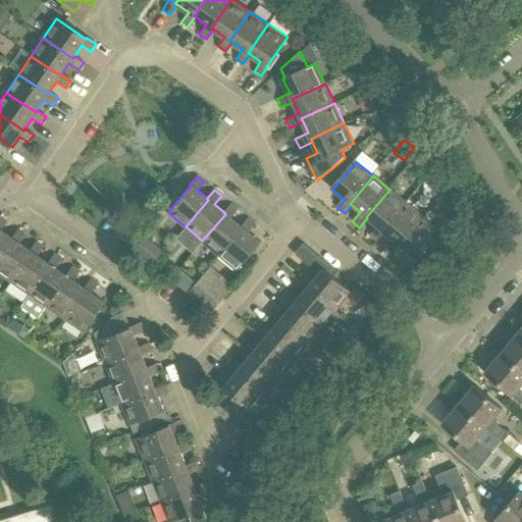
[(382,230),(406,203),(389,190),(366,217),(367,218),(376,225),(368,236),(375,242),(383,231),(382,230)]
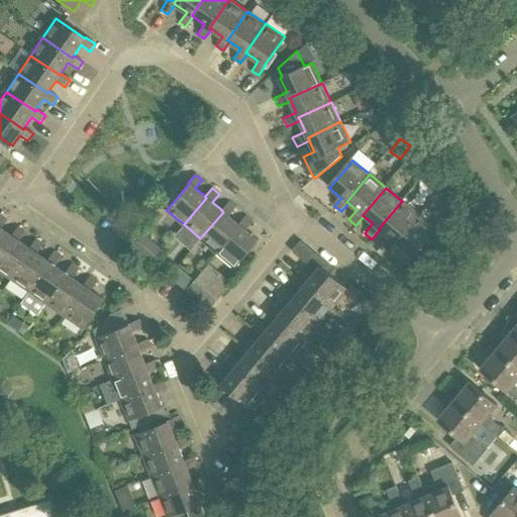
[(396,241),(418,214),(402,201),(379,228),(380,229),(390,237),(382,247),(389,253),(397,243),(396,241)]
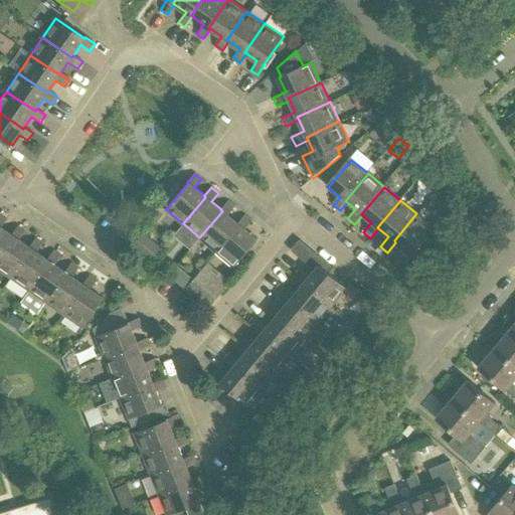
[(214,249),(236,223),(228,215),(234,207),(228,201),(221,209),(220,209),(222,211),(199,237),(214,249)]
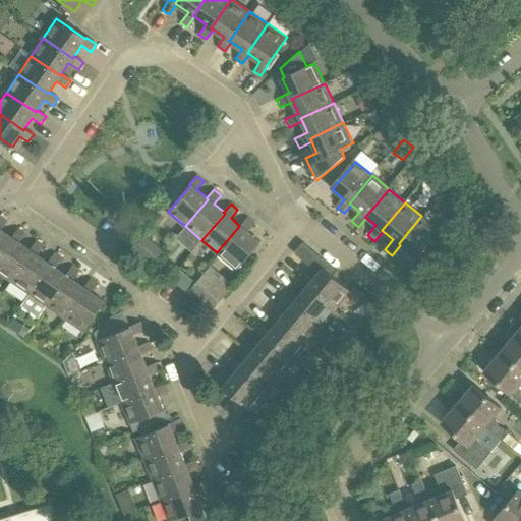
[(12,236),(2,229),(8,221),(0,216),(0,262),(16,239),(12,236)]
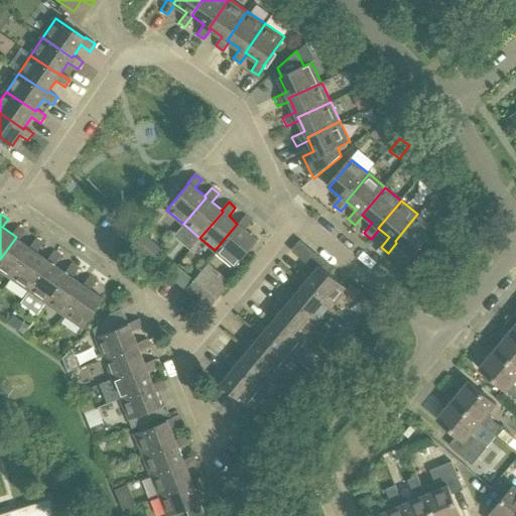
[(395,241),(396,243),(405,251),(397,261),(404,267),(413,257),(411,256),(434,228),(417,214),(395,241)]
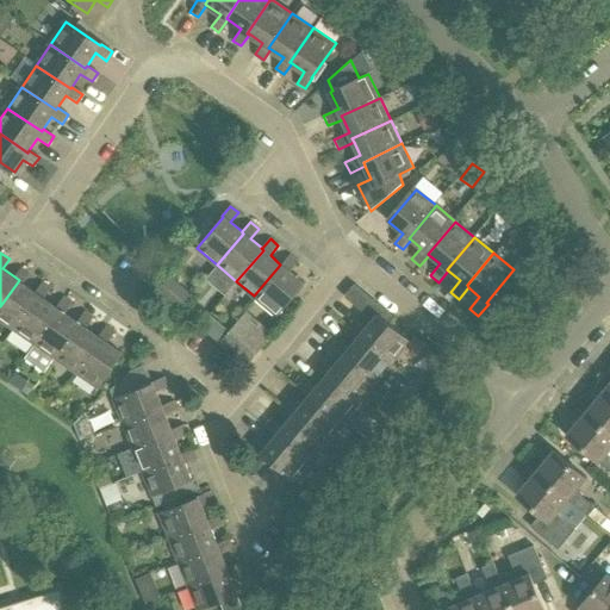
[(280,265),(254,296),(274,313),(302,281),(290,272),(298,262),(290,255),(281,265),(280,265)]
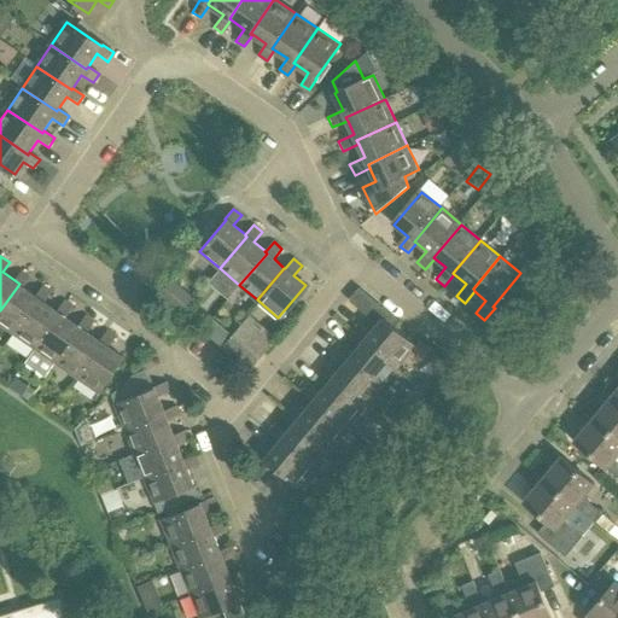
[(40,298),(36,296),(23,286),(30,278),(22,270),(15,280),(19,284),(0,310),(0,326),(13,336),(40,298)]
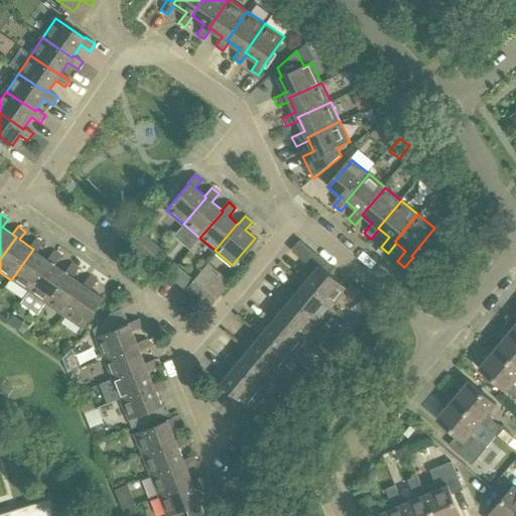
[(151,262),(162,248),(140,230),(129,244),(151,262)]
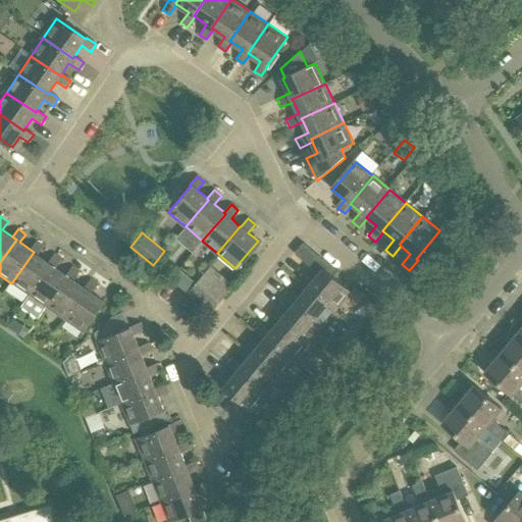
[(52,264),(49,262),(39,255),(44,247),(36,242),(31,250),(34,252),(11,283),(30,296),(52,264)]
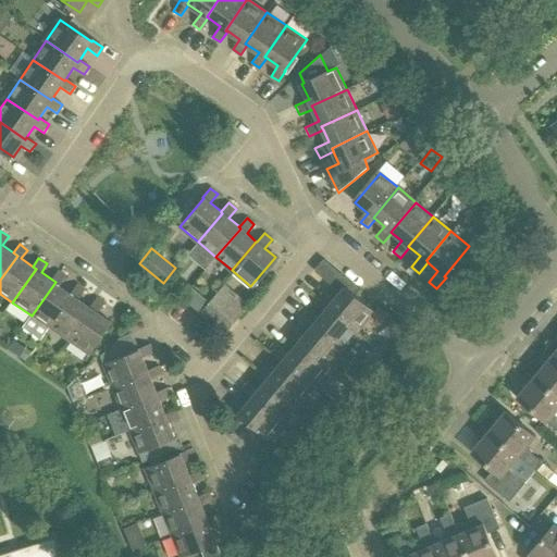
[(75,295),(71,293),(60,285),(66,276),(58,271),(52,280),(56,282),(32,316),(51,330),(75,295)]
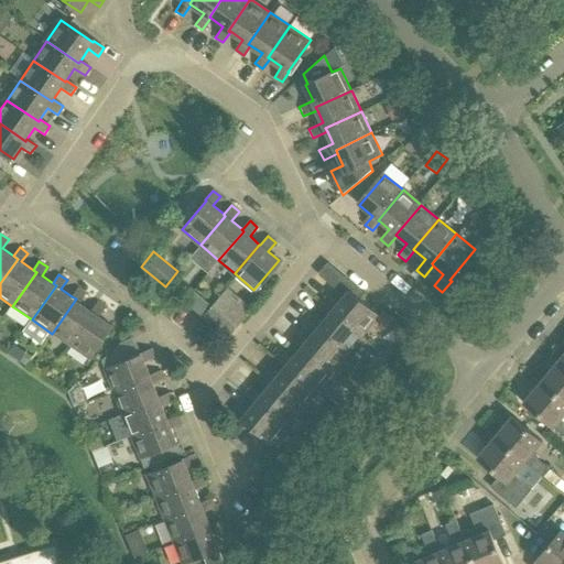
[(379,314),(359,299),(364,292),(344,275),(339,282),(345,291),(336,303),(328,295),(322,304),(329,311),(332,308),(364,334),(379,314)]
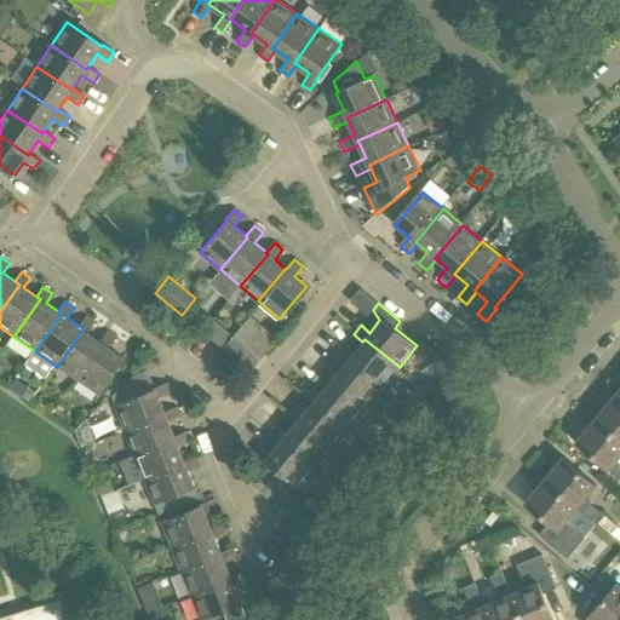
[(105,344),(101,340),(89,332),(96,322),(86,316),(79,326),(84,328),(57,367),(79,382),(105,344)]
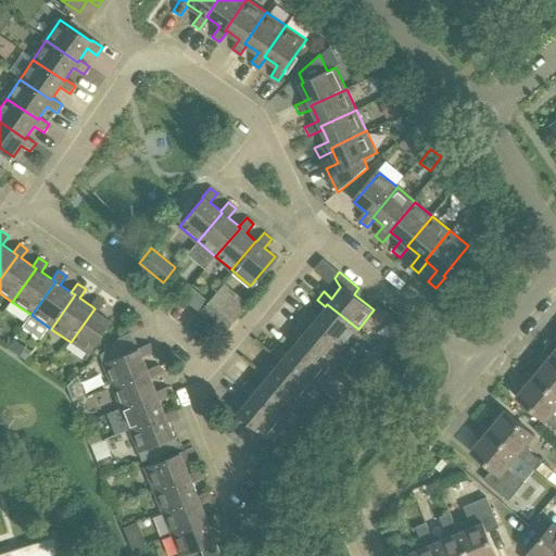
[(225,332),(238,315),(214,297),(201,314),(225,332)]
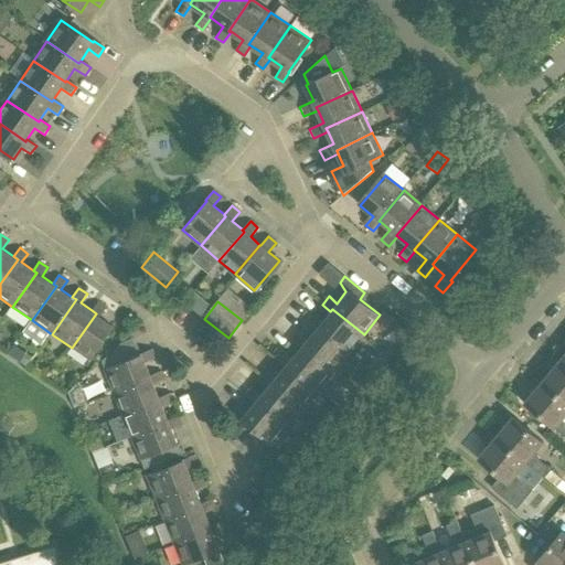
[(96,313),(72,348),(92,361),(116,327),(100,316),(106,308),(98,302),(92,310),(96,313)]
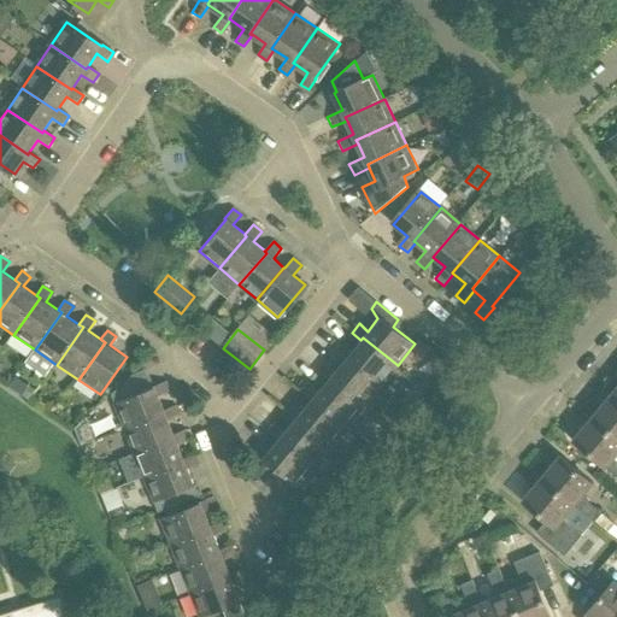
[(381,386),(398,365),(363,338),(360,340),(351,351),(342,344),(335,352),(344,360),(347,358),(381,386)]
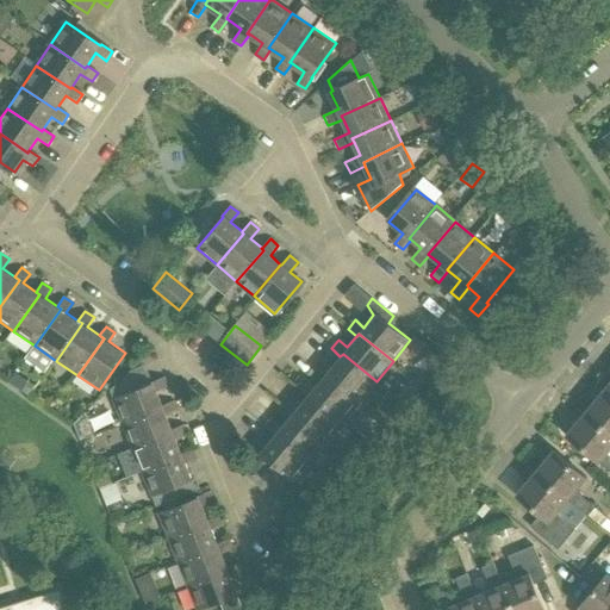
[(360,400),(377,381),(343,354),(340,356),(331,367),(322,360),(315,368),(324,375),(328,374),(347,390),(360,400)]
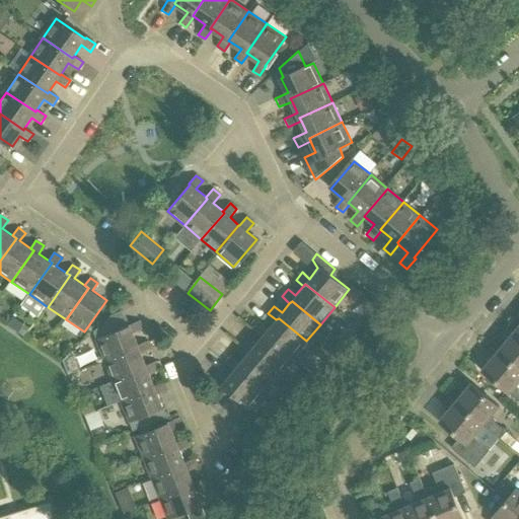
[(518,312),(515,317),(518,320),(518,323),(513,332),(506,327),(506,328),(518,339),(518,312)]
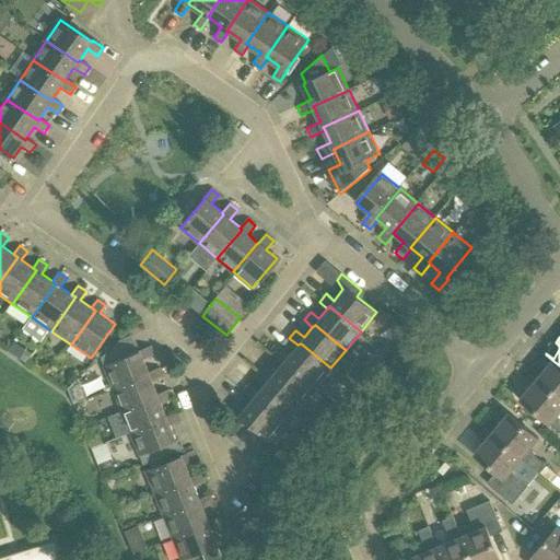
[(120,341),(101,359),(104,368),(106,368),(127,359),(120,341)]
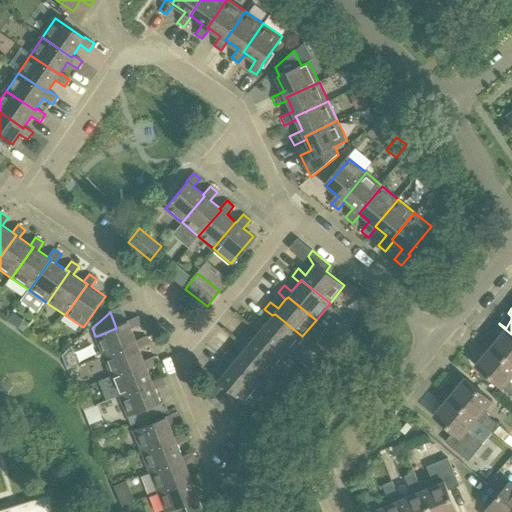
[(302,336),(291,327),(275,314),(272,315),(264,325),(256,318),(250,325),(258,332),(261,330),(289,353),(302,336)]
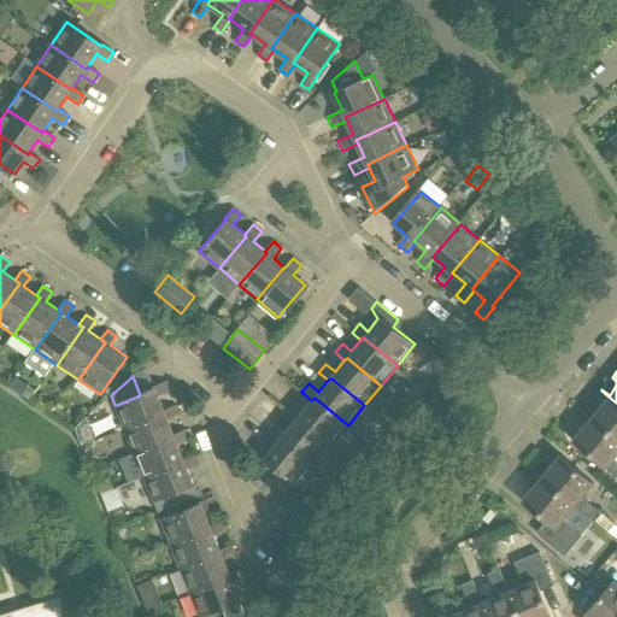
[(166,413),(164,410),(159,397),(171,392),(166,381),(153,387),(154,389),(140,395),(117,405),(128,429),(166,413)]
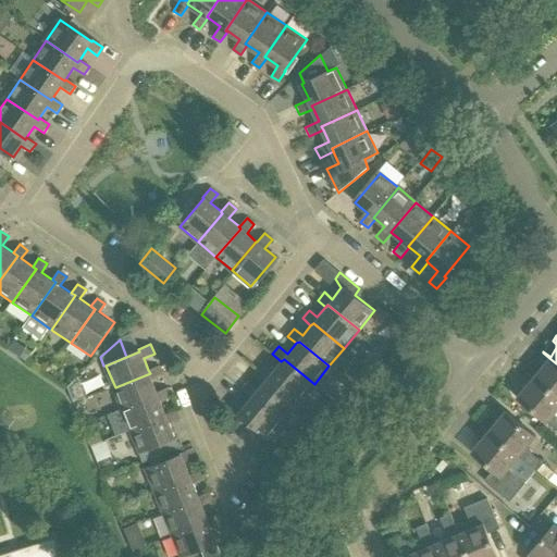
[(556,363),(543,353),(535,361),(542,366),(533,376),(527,371),(527,372),(556,398),(556,363)]
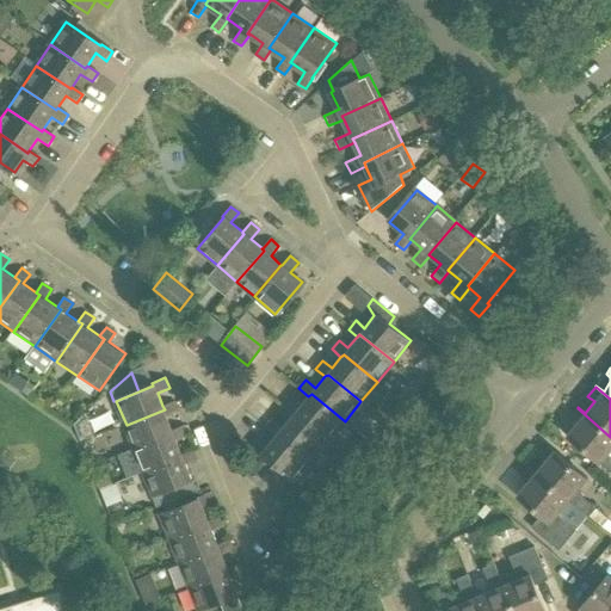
[(328,442),(345,421),(312,394),(308,396),(298,408),(289,400),(282,408),(291,417),(295,414),(328,442)]
